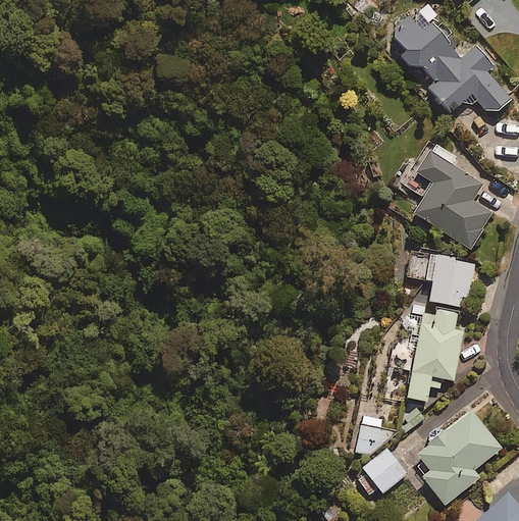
[(433,28),(419,11),(391,37),(405,52),(400,57),(410,68),(418,61),(436,82),(429,88),(452,113),(466,100),(471,106),(479,100),(492,115),(512,98),(487,70),(494,65),(476,46),(461,59),(446,42),(455,34),(443,19),(433,28)]
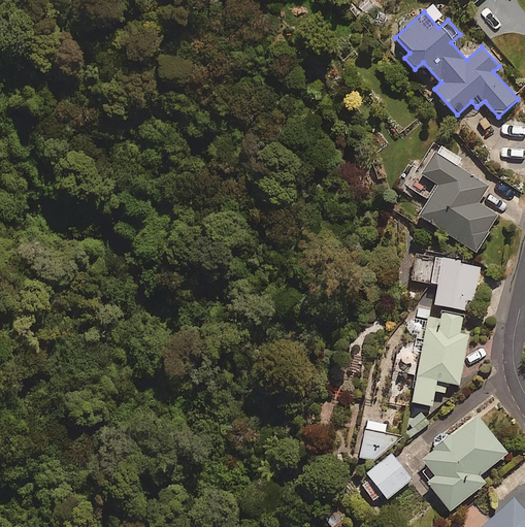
[(459,157),(437,143),(420,172),(438,185),(419,218),(477,252),(498,216),(478,203),(488,187),(454,166),(459,157)]
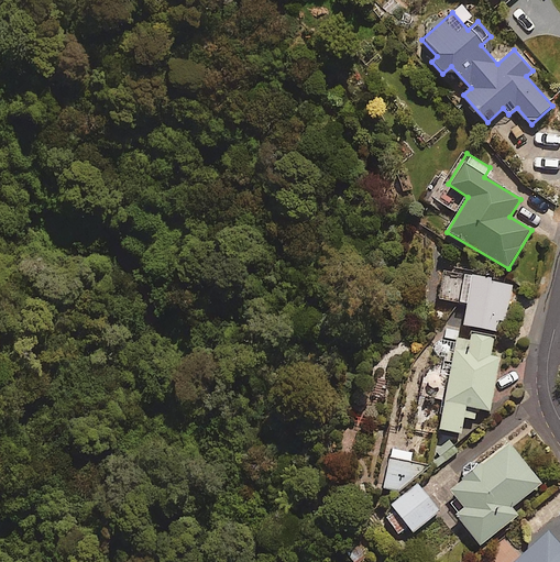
[(514,286),(450,270),(442,298),(469,305),(463,323),(502,333),(514,286)]
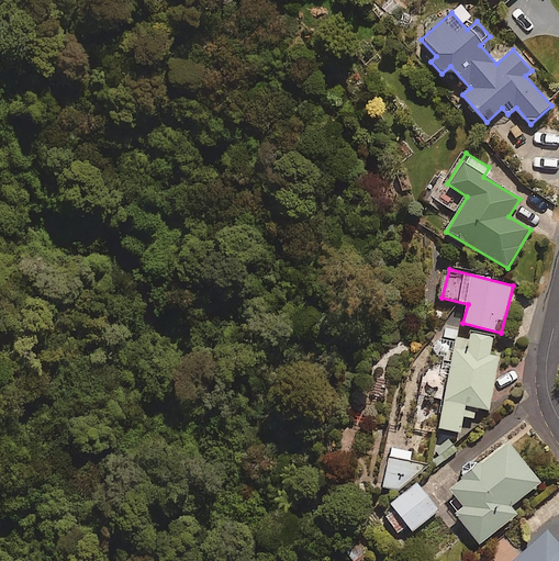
[(432,345),(429,358),(439,360),(437,376),(447,377),(438,428),(459,433),(462,416),(474,418),(476,407),(489,410),(499,357),(490,355),(493,337),(469,333),(468,341),(458,339),(460,329),(447,327),(445,335),(432,345)]
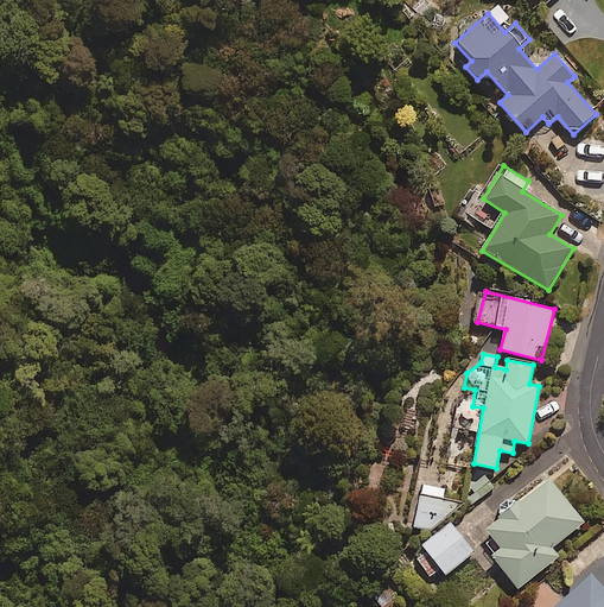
[(585,522),(550,478),(483,530),(501,552),(495,557),(519,588),(559,556),(552,548),(585,522)]
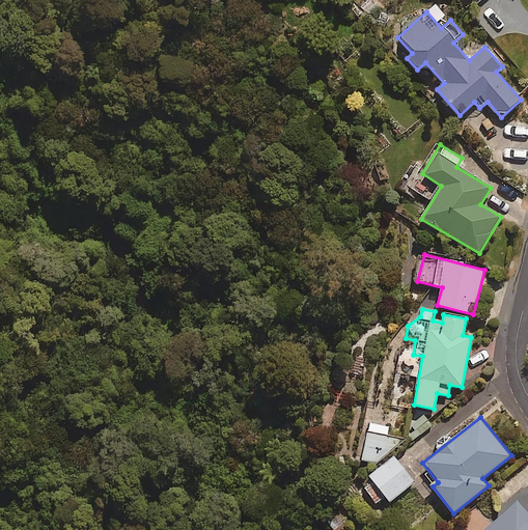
[(365,459),(381,462),(395,449),(396,438),(388,437),(389,426),(370,423),(365,459)]
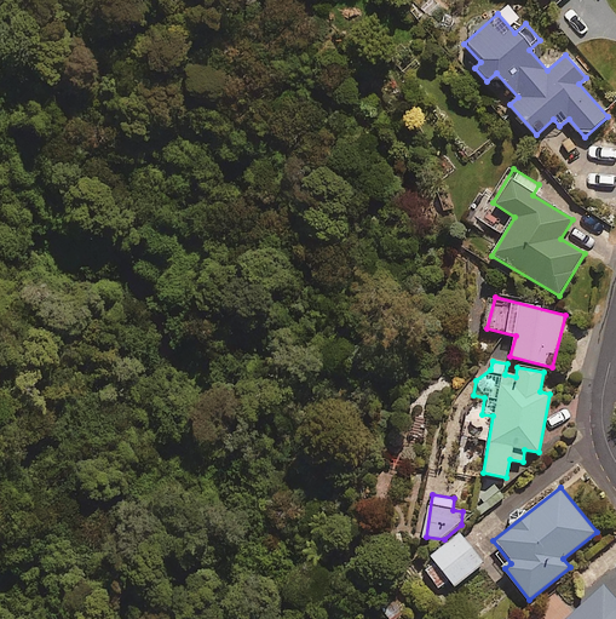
[(484,562),(460,533),(431,556),(438,565),(429,572),(438,584),(448,577),(455,586),(484,562)]
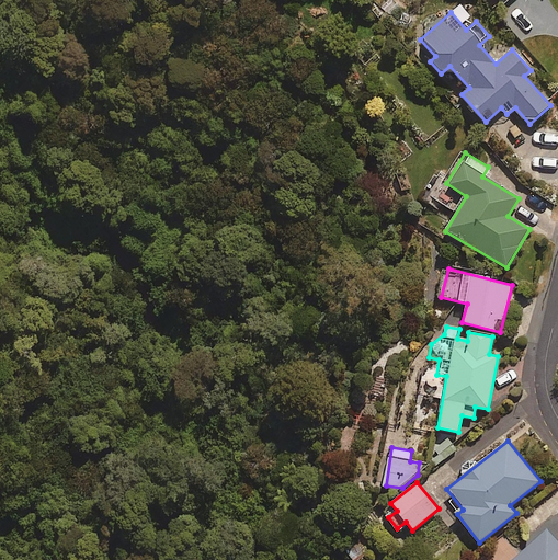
[(557,535),(550,527),(512,559),(557,559),(557,535)]
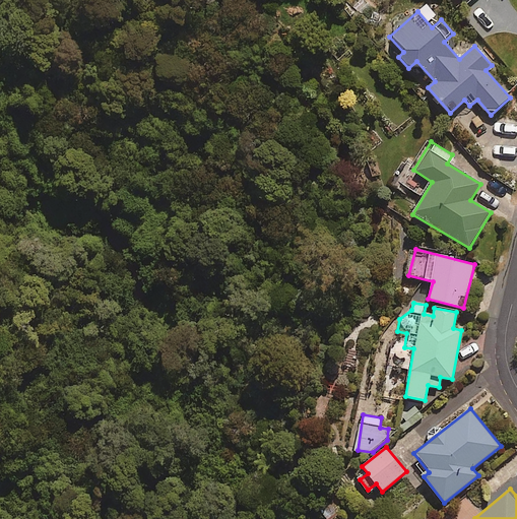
All buildings are outlined.
